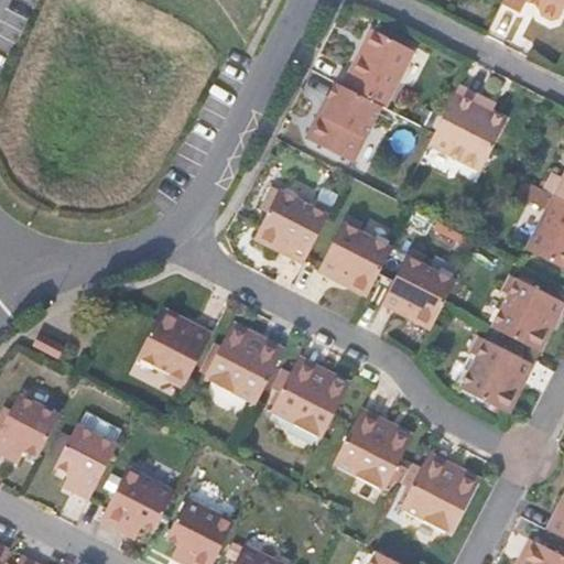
[(563,0),(502,0),(502,2),(518,11),(523,0),(529,0),(540,4),(542,13),(551,18),(561,13),(563,4),(563,0)]
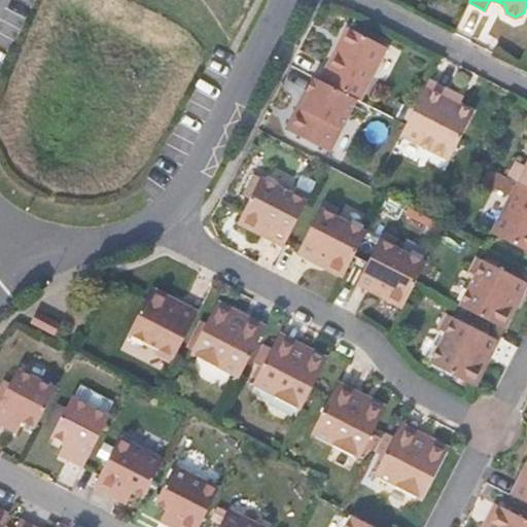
[(334,56),(318,83),(352,101),(356,103),(384,51),(348,32),(336,57),(334,56)]
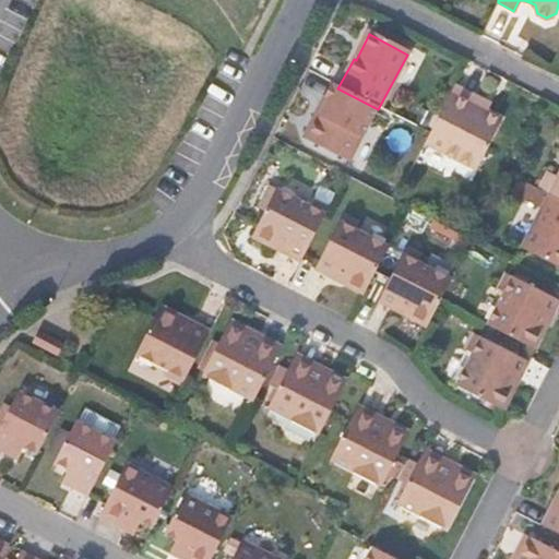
[(455,84),(429,137),(426,142),(477,168),(502,118),(477,104),(482,97),(455,84)]
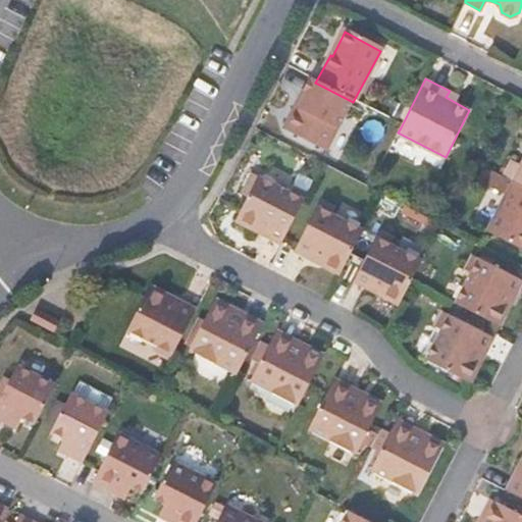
[(349,100),(315,83),(309,80),(301,95),(305,97),(298,110),(293,112),(283,128),(285,134),(322,153),(349,100)]
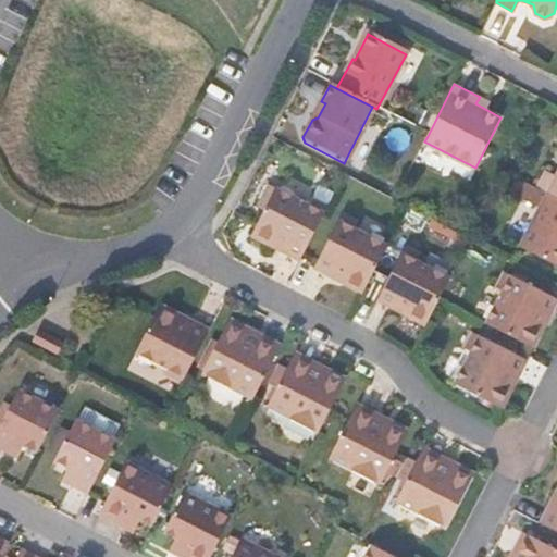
[(556,174),(555,178),(543,172),(535,187),(540,189),(547,194),(556,198),(556,174)]
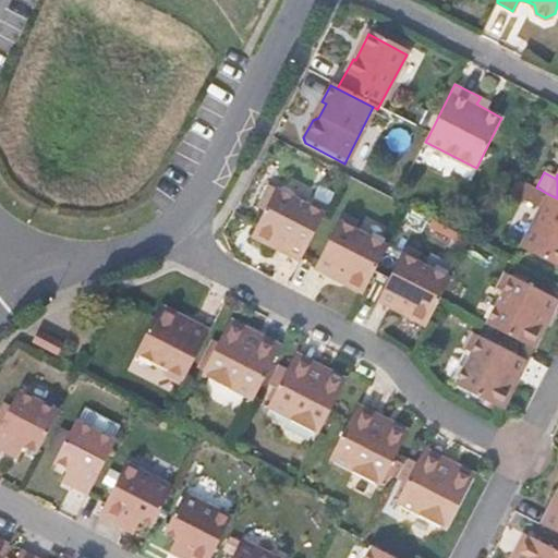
[(525,182),(519,197),(534,205),(541,190),(536,187),(525,182)]
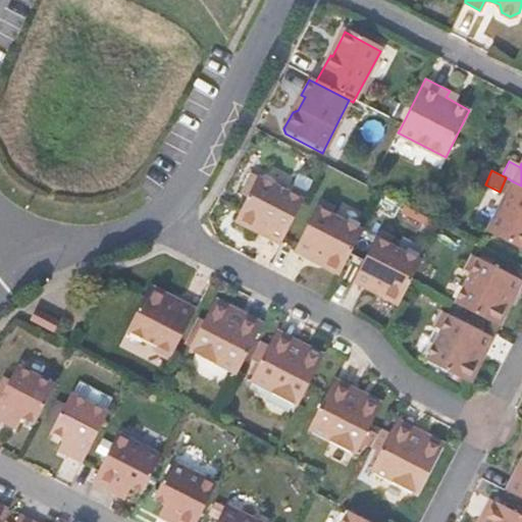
[(256,177),(236,219),(238,220),(239,224),(250,230),(253,227),(267,235),(266,239),(281,246),(303,202),(286,194),(256,177)]
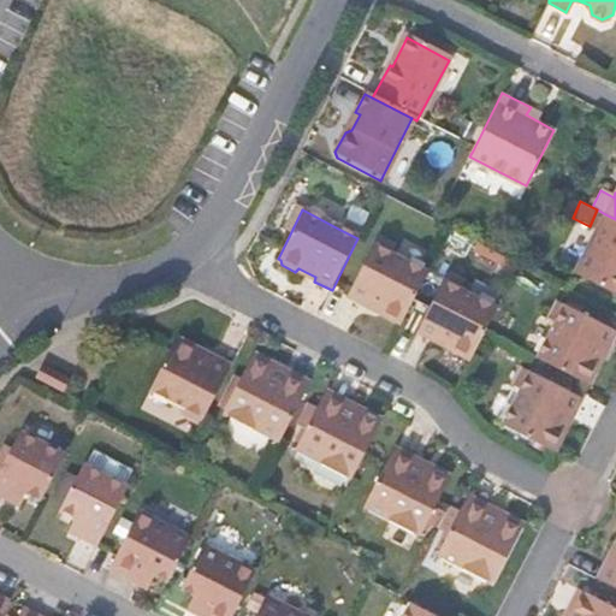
[(590,226),(597,231),(605,214),(597,209),(590,226)]
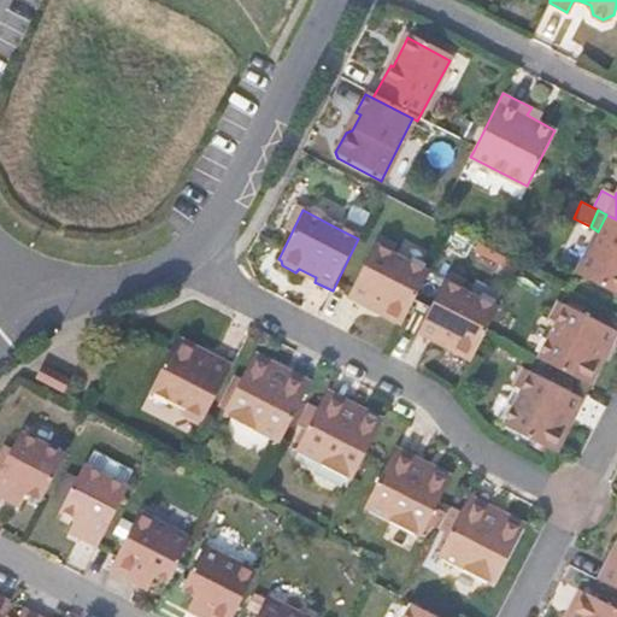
[(598,231),(577,272),(616,293),(616,219),(606,215),(598,231)]
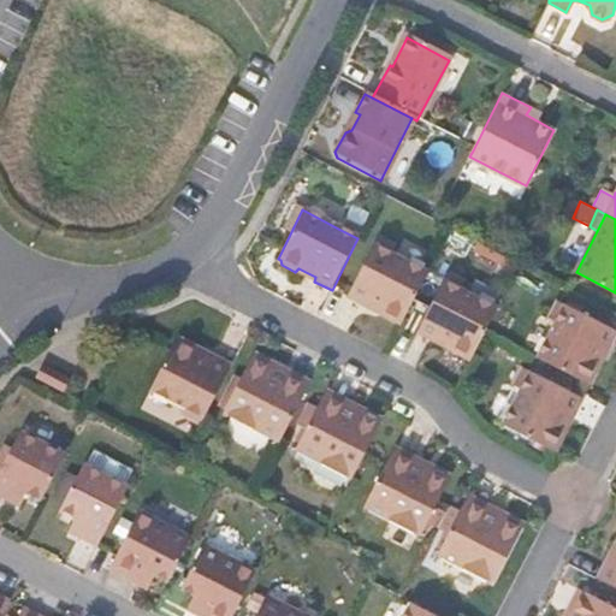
[(338,229),(357,238),(361,232),(342,221),(338,229)]
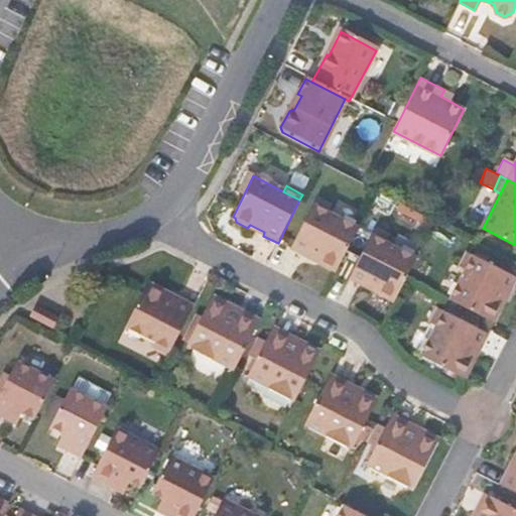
[(312,207),(327,214),(330,209),(314,201),(312,207)]
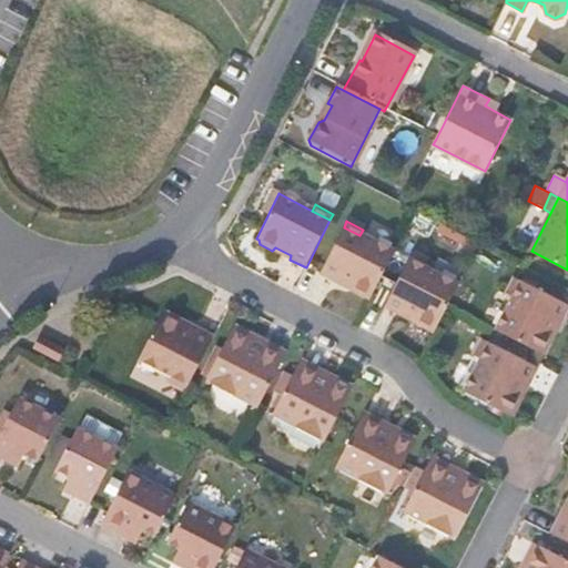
[(344,227),(320,275),(335,283),(337,280),(350,286),(352,293),(363,298),(367,296),(371,297),(394,252),(359,235),(344,227)]
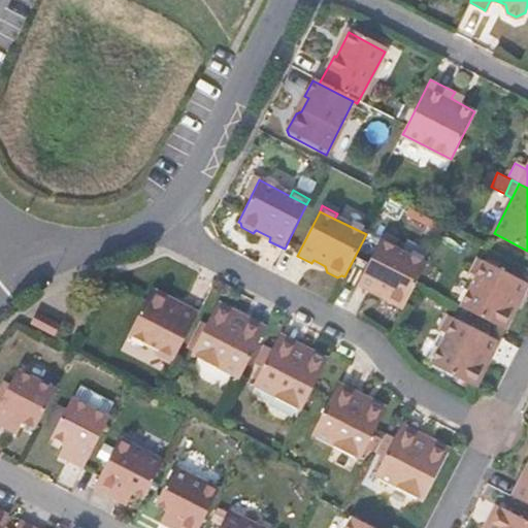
[(378,242),(395,251),(397,245),(382,237),(378,242)]
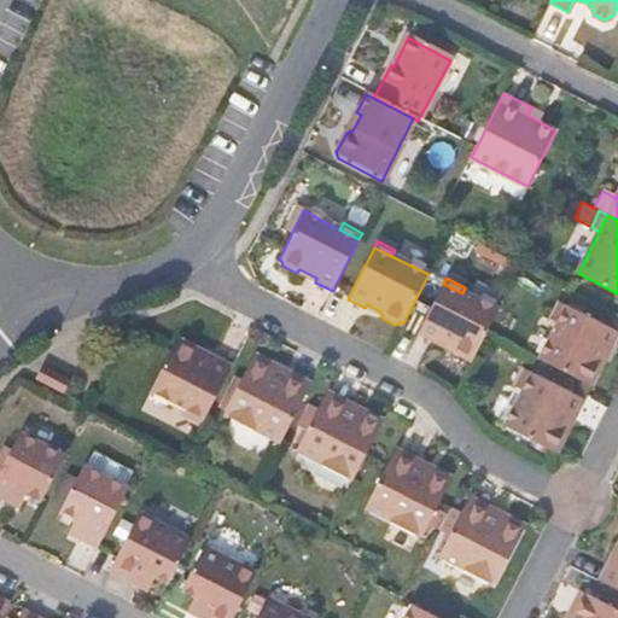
[(443,284),(417,337),(433,345),(437,340),(450,348),(454,356),(465,361),(472,359),(473,359),(485,336),(497,312),(462,293),(443,284)]
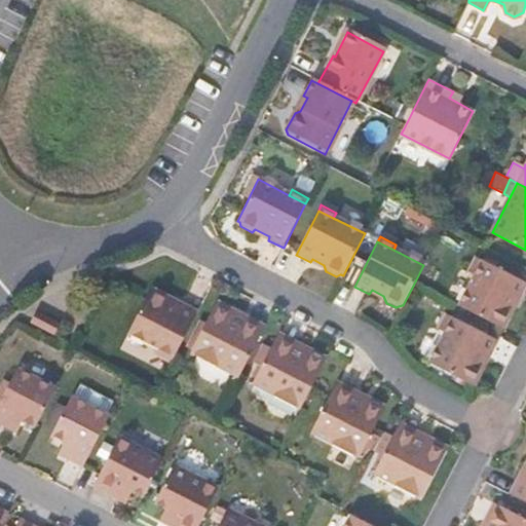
[(477,261),(468,275),(474,278),(482,262),(477,261)]
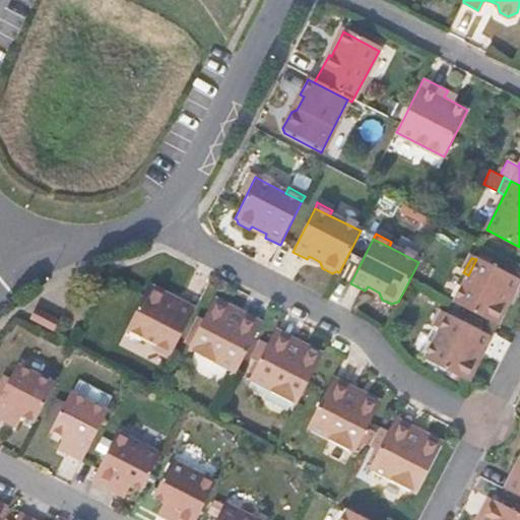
[(468,275),(453,306),(495,327),(496,324),(501,322),(505,312),(503,308),(510,296),(513,298),(519,282),(519,281),(476,259),(468,275)]
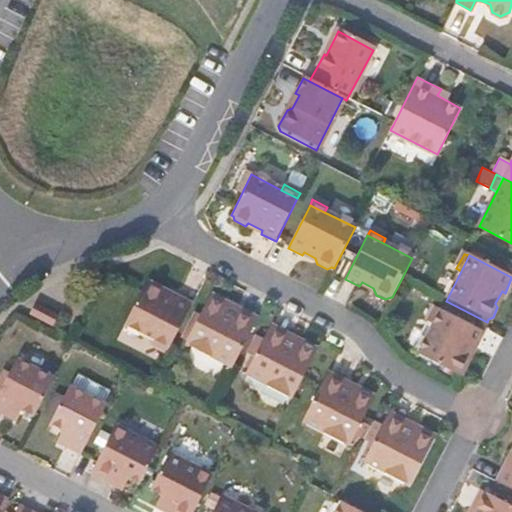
[(145,282),(125,323),(155,338),(170,345),(192,302),(177,295),(176,298),(165,292),(163,286),(152,281),(147,283),(145,282)]
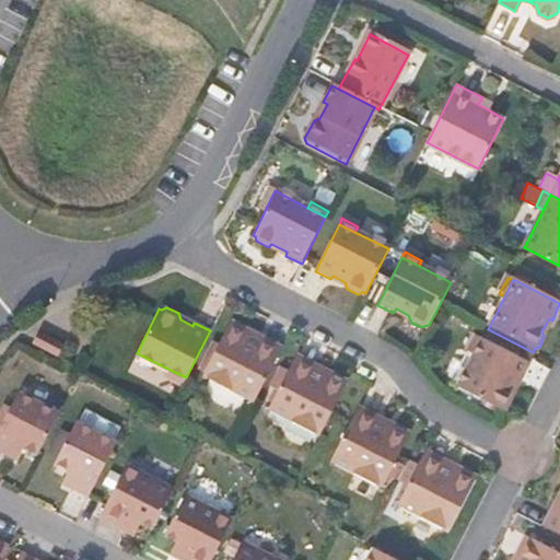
[(228,326),(201,377),(253,404),(277,358),(244,340),(246,335),(243,328),(233,323),(228,326)]
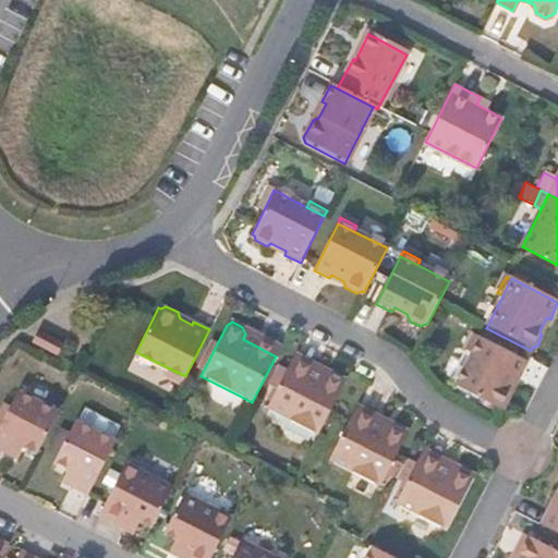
[(37,329),(31,342),(57,354),(62,342),(37,329)]
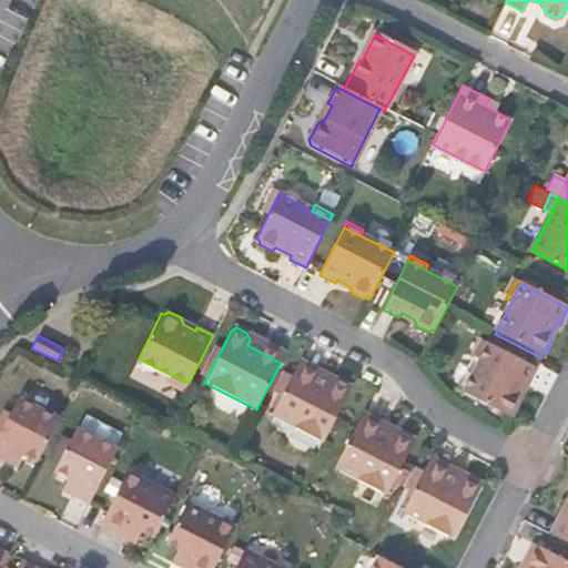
[(483,342),(474,358),(480,362),(489,345),(483,342)]
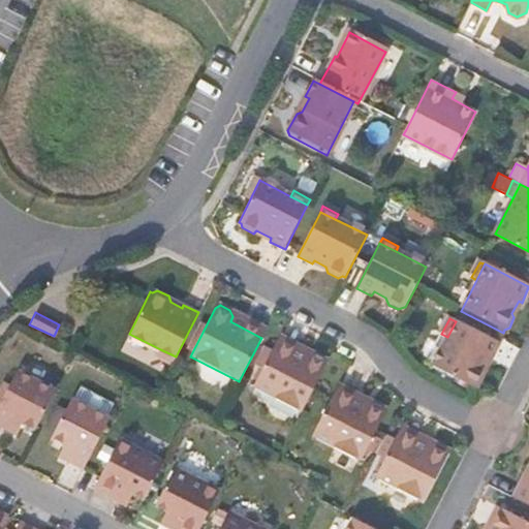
[(447,337),(431,368),(473,389),(473,387),(479,385),(485,374),(484,370),(490,358),(493,359),(500,344),(456,321),(447,337)]
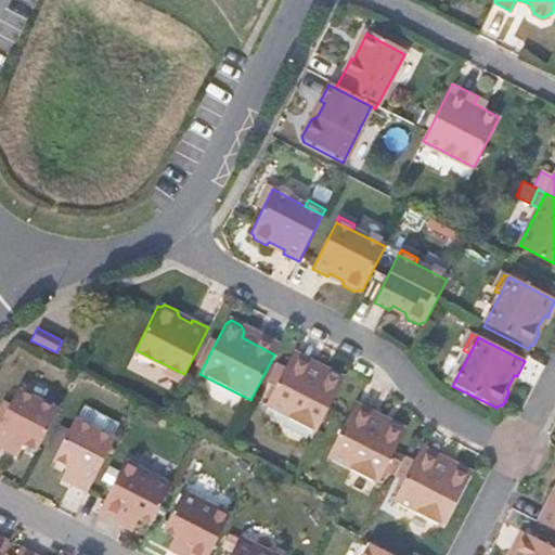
[(287,362),(266,408),(315,434),(341,383),(339,376),(328,371),(322,374),(320,378),(287,362)]
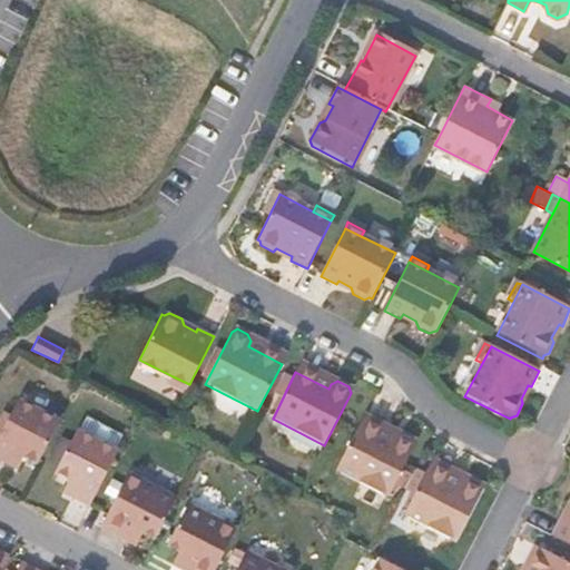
[(169,382),(186,391),(189,384),(173,376),(169,382)]
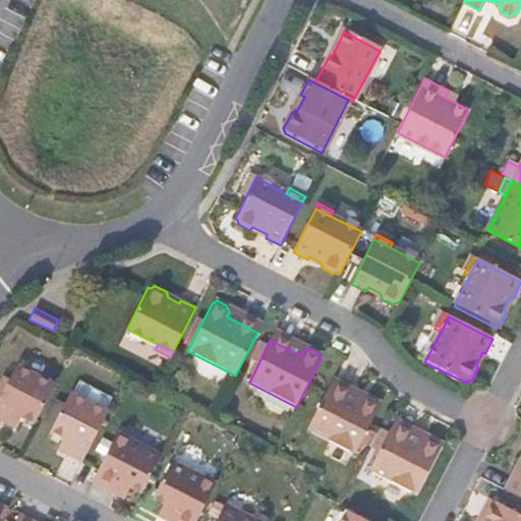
[(15,365),(0,393),(0,420),(13,427),(20,415),(34,423),(53,385),(15,365)]
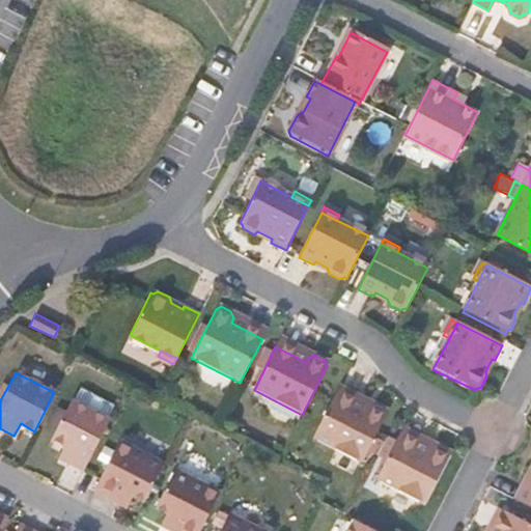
[(70,399),(50,439),(63,446),(57,458),(83,472),(109,420),(105,418),(112,406),(80,389),(73,401),(70,399)]
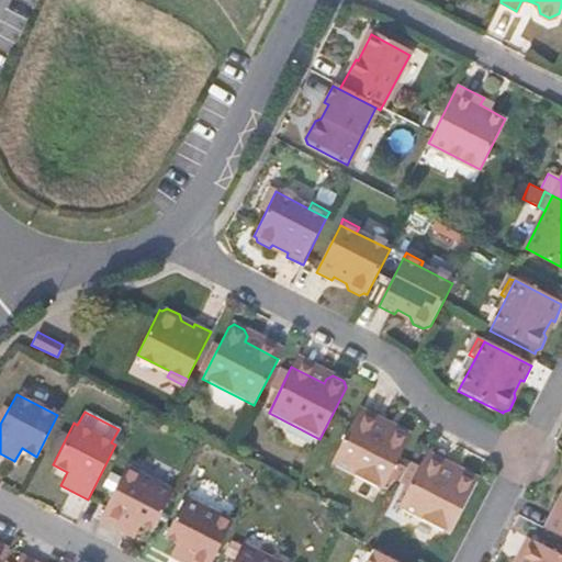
[(351,424),(327,471),(380,497),(405,447),(404,438),(394,434),(388,436),(385,441),(351,424)]
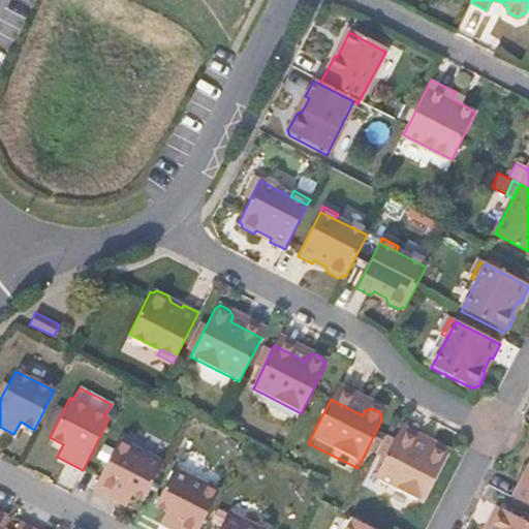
[(397,436),(375,478),(424,504),(447,456),(446,449),(437,445),(431,447),(429,453),(397,436)]
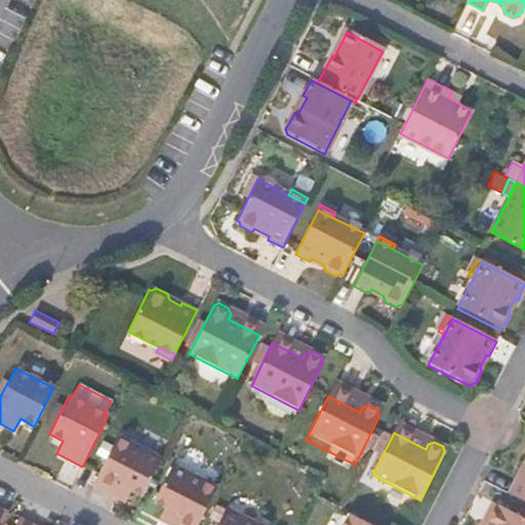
[(142,496),(161,459),(117,436),(90,486),(114,498),(118,492),(128,497),(131,491),(142,496)]
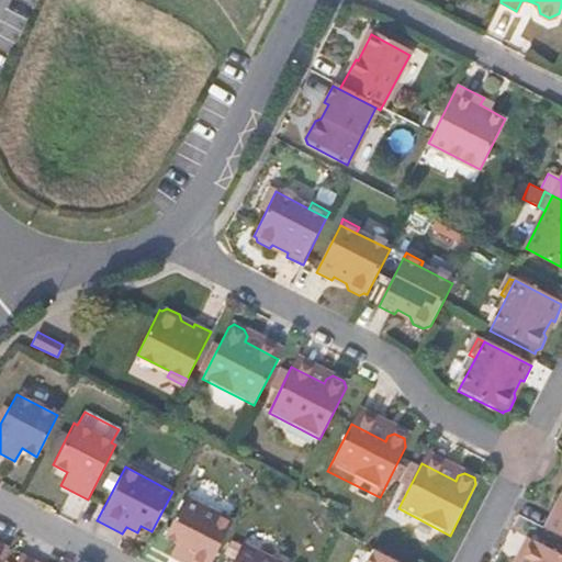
[(552,515),(543,532),(561,541),(561,494),(560,498),(561,506),(555,517),(552,515)]
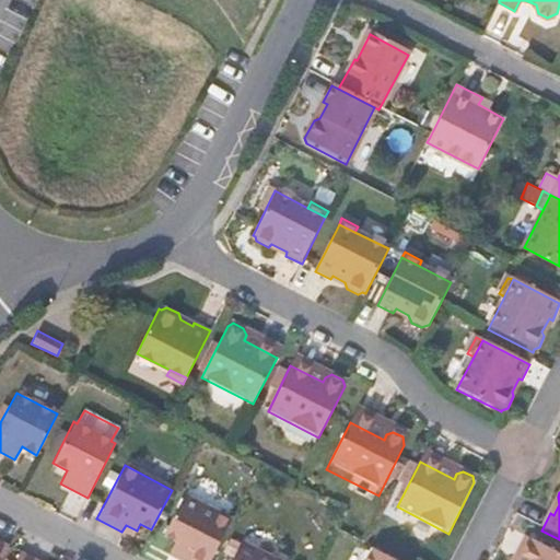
[(209,559),(231,520),(184,496),(163,536),(175,543),(172,550),(182,556),(178,559),(209,559)]
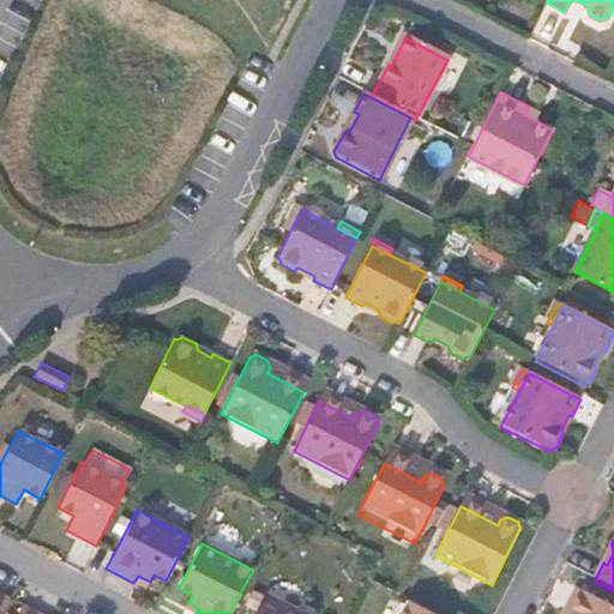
[(301,613),(264,595),(253,613),(301,613)]
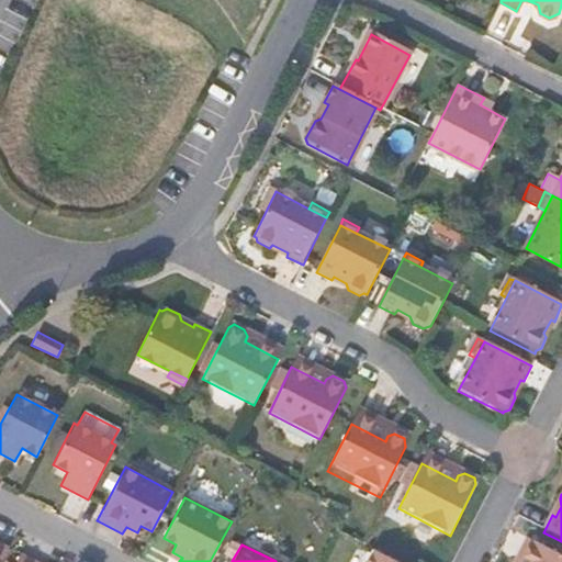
[(561,561),(561,555),(538,544),(527,561),(561,561)]
